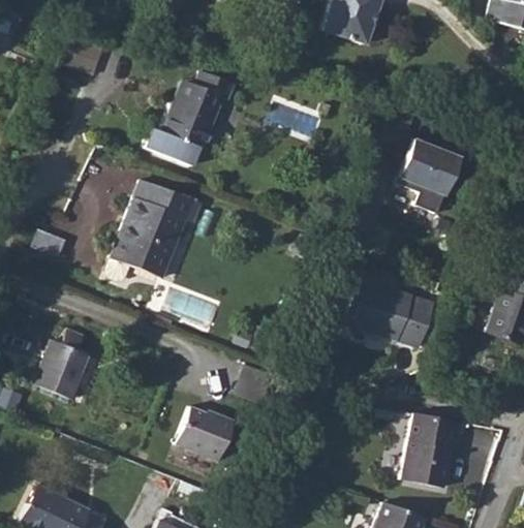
[(333,0),(322,33),(367,47),(381,0),(333,0)]
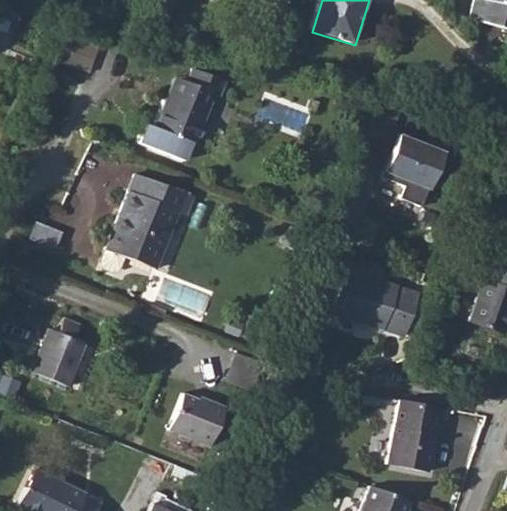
[(228,82),(194,68),(189,82),(181,78),(173,100),(168,98),(156,127),(148,124),(140,142),(185,160),(192,143),(195,144),(215,94),(221,96),(228,82)]
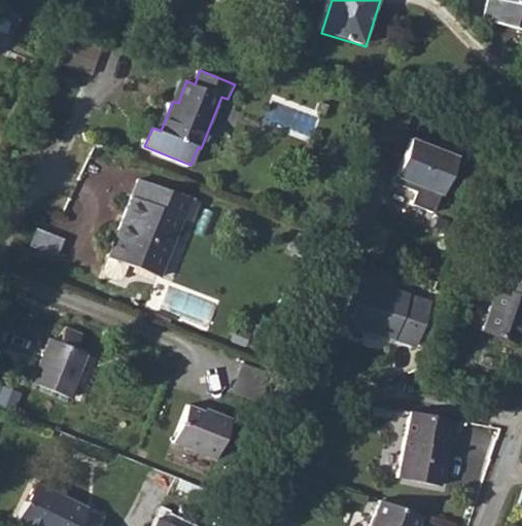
[(398,119),(391,138),(404,142),(410,124),(398,119)]
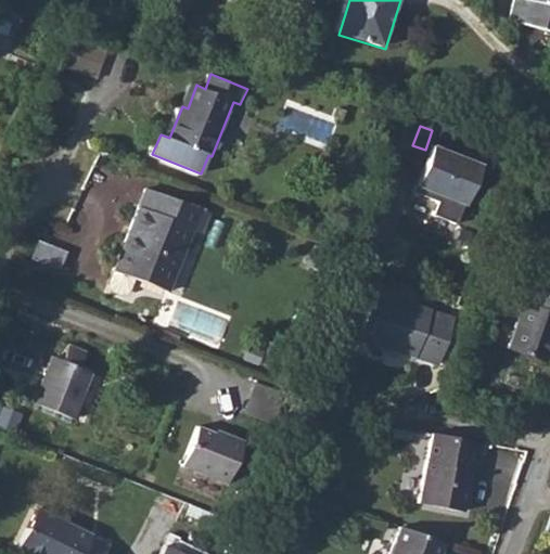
[(445,193),(439,209),(465,218),(485,157),(433,142),(420,185),(445,193)]
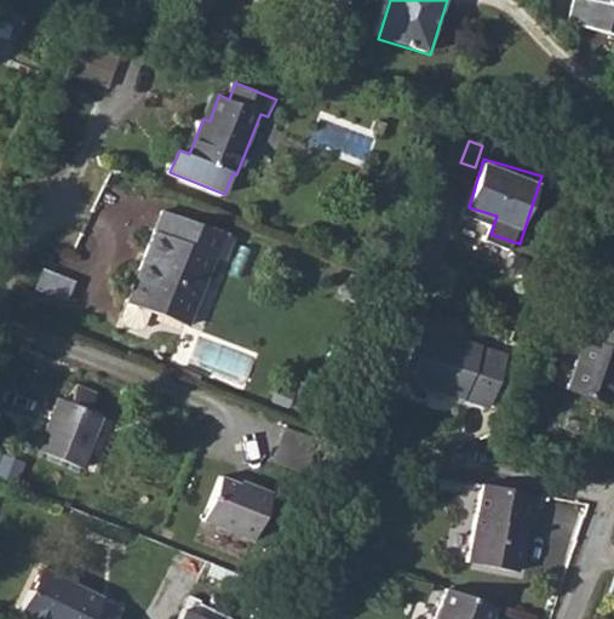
[(130,301),(193,325),(219,257),(229,261),(237,239),(165,211),(130,301)]
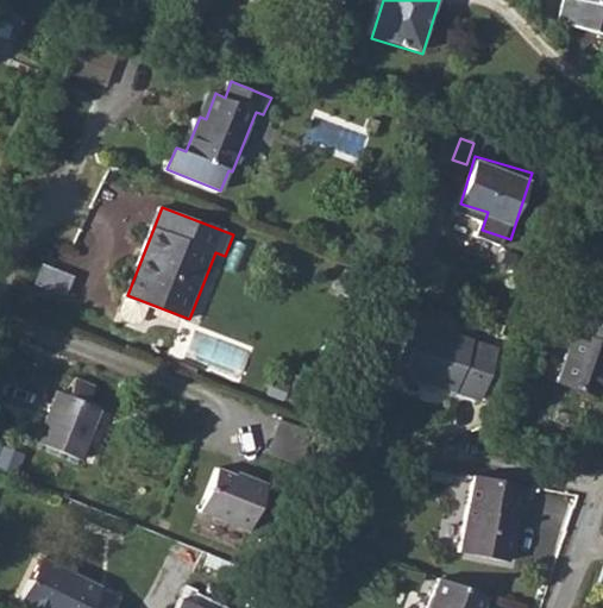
[(602,319),(583,313),(559,380),(602,394),(602,319)]
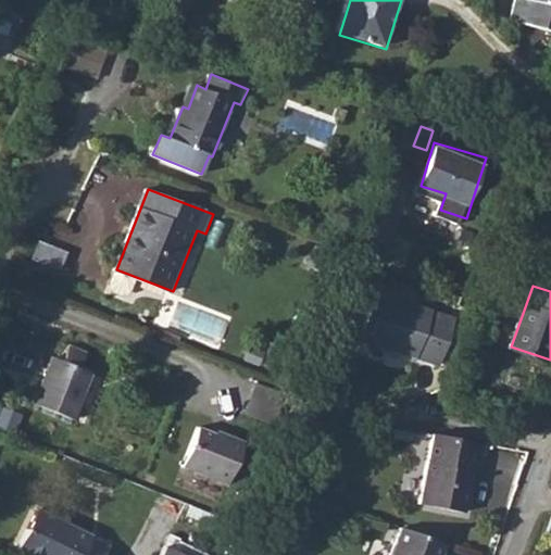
[(378,291),(363,337),(443,364),(459,317),(378,291)]
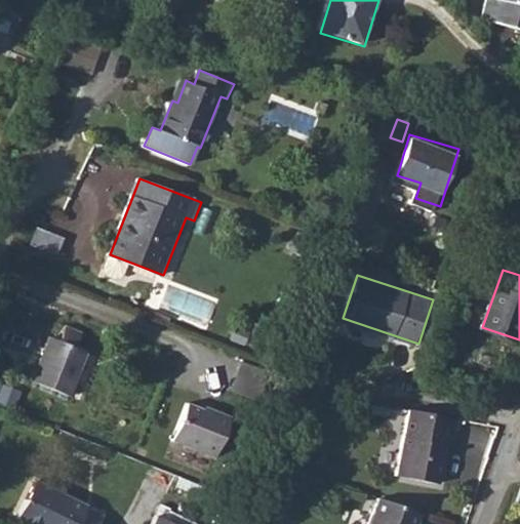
[(50,336),(34,380),(72,396),(89,352),(79,348),(85,331),(68,325),(62,340),(50,336)]
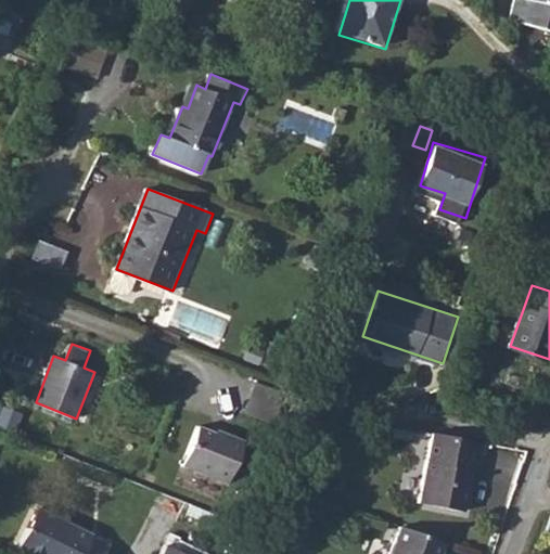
[(196,425),(180,466),(231,488),(248,443),(231,436),(230,439),(196,425)]
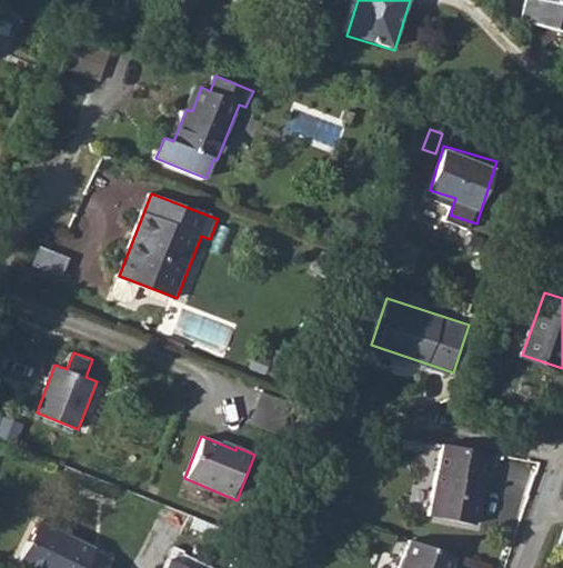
[(499,455),(449,445),(434,515),(479,525),(486,491),(483,490),(486,480),(492,482),(499,455)]
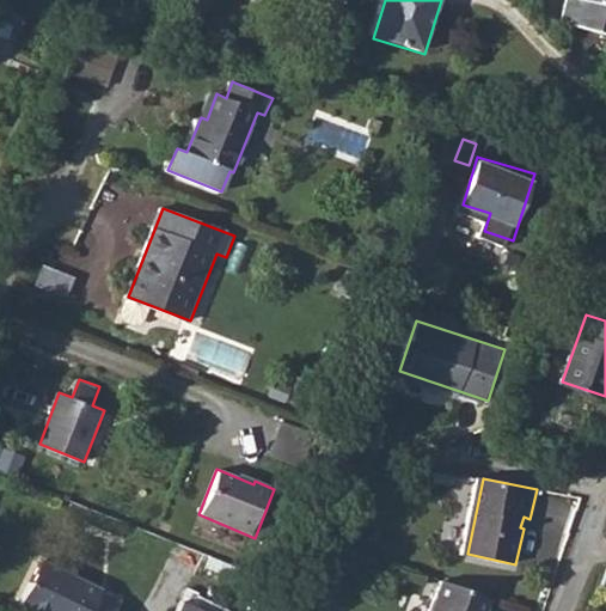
[(44,558),(20,609),(26,610),(118,610),(123,603),(104,593),(105,591),(44,558)]
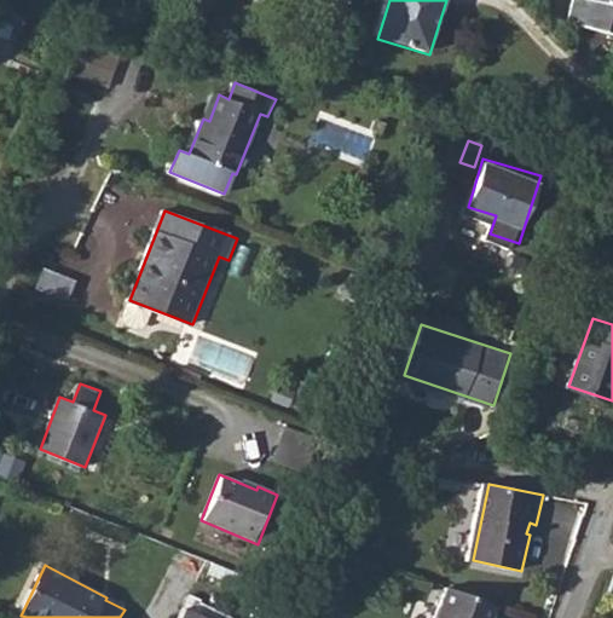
[(493,617),(499,606),(450,588),(437,617),(493,617)]
